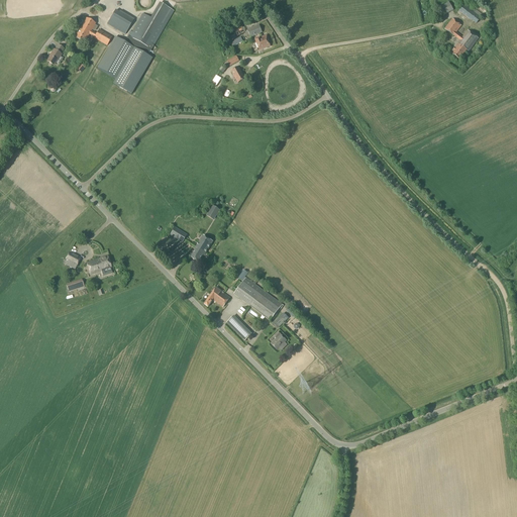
[(152,4),(152,2),(152,1),(151,0),(139,0),(140,0),(139,1),(139,3),(140,5),(140,6),(142,7),(143,8),(144,9),(145,9),(146,9),(147,9),(149,8),(150,8),(151,7),(152,5),(152,4)]
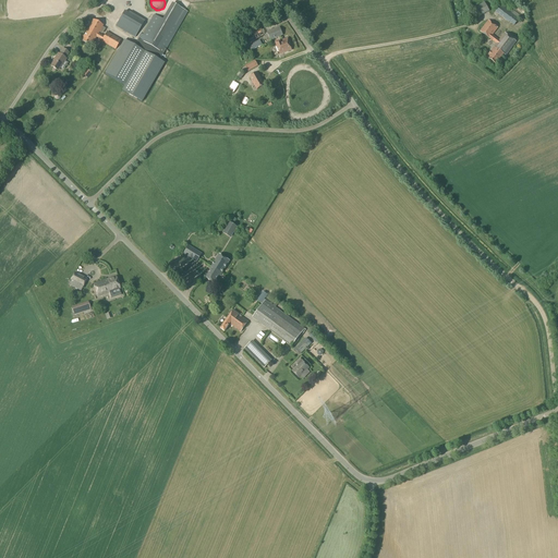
[(472,9),(477,17),(489,11),(484,2),(472,9)]
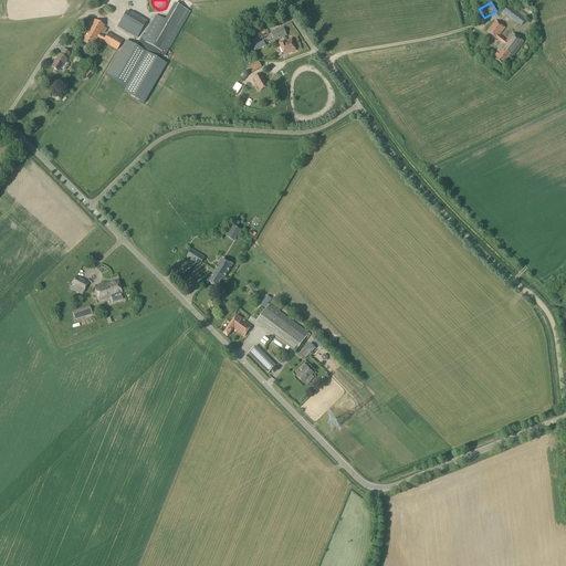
[(190,12),(188,11),(176,4),(166,21),(156,16),(144,37),(142,34),(138,40),(139,40),(136,46),(163,62),(166,55),(190,12)]
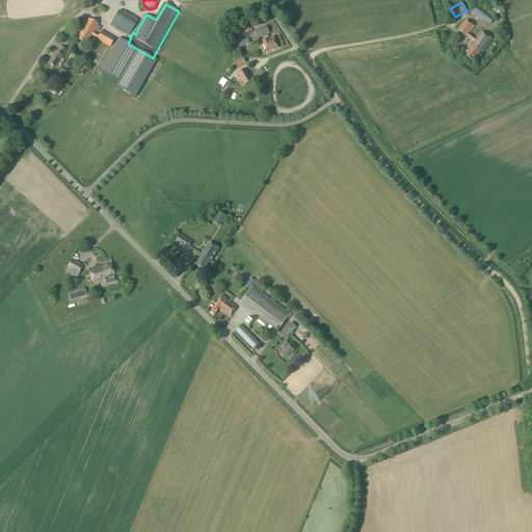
[(489,9),(487,11),(477,4),(472,11),(484,22),(485,21),(490,25),(497,16),(489,9)]
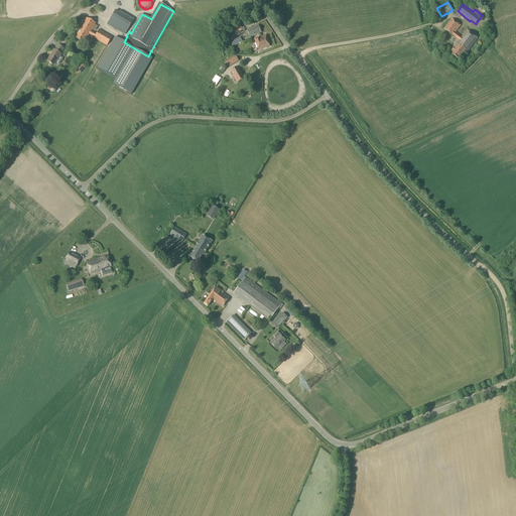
[(107,25),(125,35),(134,19),(119,11),(119,12),(115,10),(107,24),(107,25)]
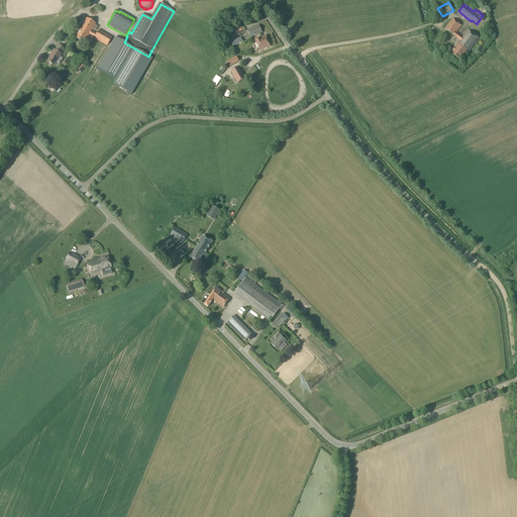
[(96,33),(91,30),(95,24),(86,18),(75,38),(84,43),(89,34),(94,37),(94,38),(107,46),(112,37),(101,31),(101,30),(99,29),(96,33)]
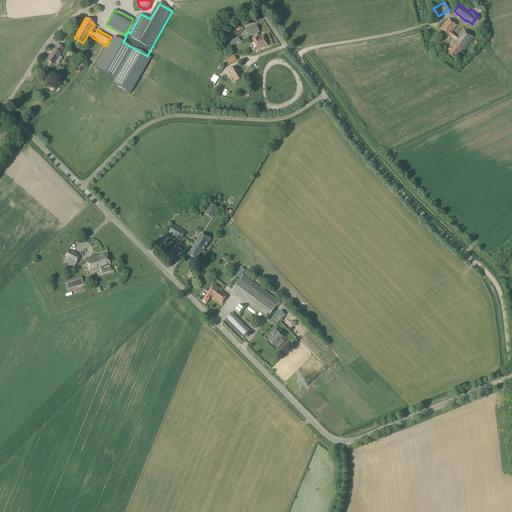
[(449,36),(455,40),(446,53),(454,60),(462,50),(464,52),(473,39),(463,30),(458,37),(451,32),(456,26),(448,19),(440,29),(449,36)]
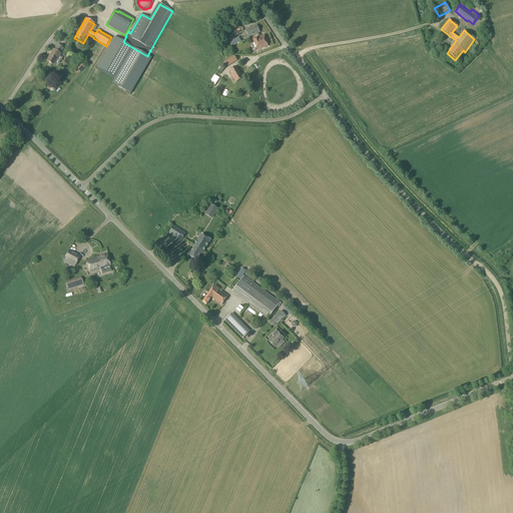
[(245,29),(248,37),(260,33),(257,25),(245,29)]
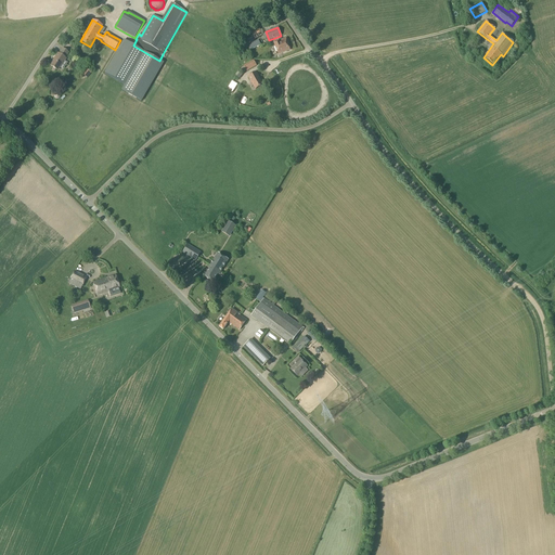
[(252,34),(255,40),(262,36),(260,29),(252,34)]
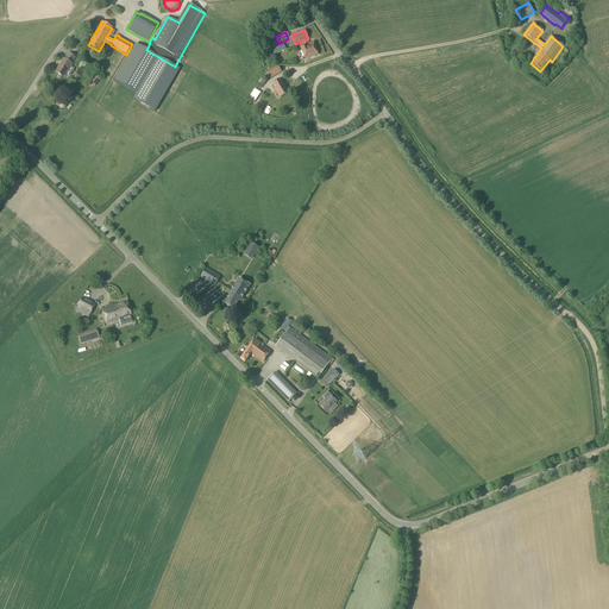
[(315,48),(316,48),(314,42),(300,46),(306,60),(319,55),(315,48)]
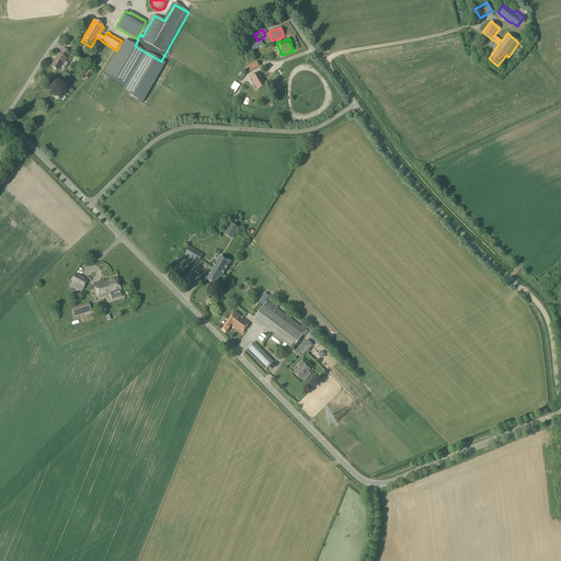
[(125,41),(119,52),(105,75),(125,87),(122,91),(142,103),(164,64),(161,61),(135,46),(125,41)]
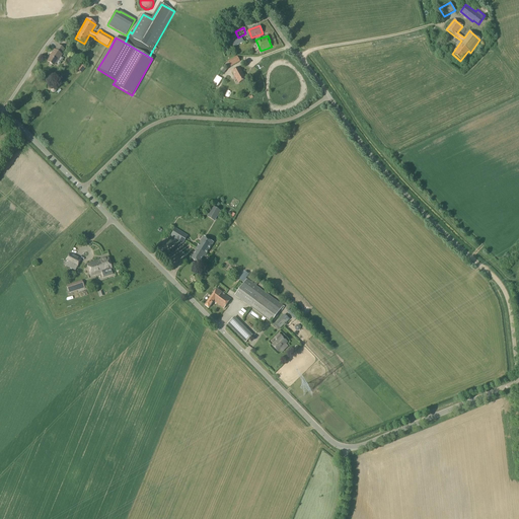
[(241,38),(232,42),(235,47),(243,42),(241,38)]
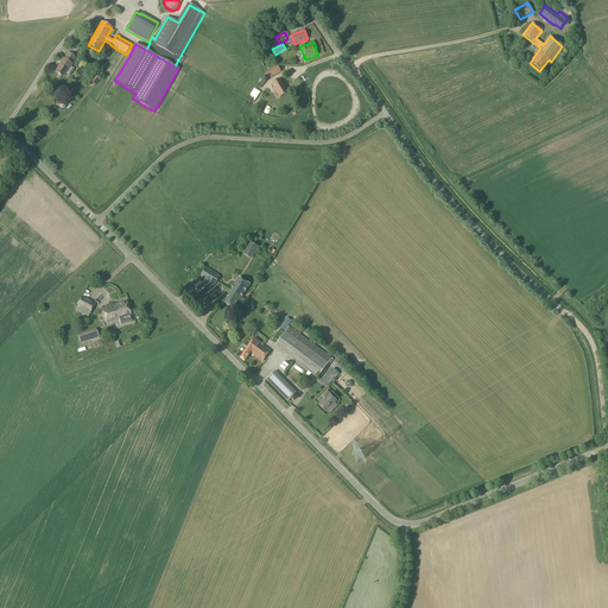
[(56,73),(63,77),(64,74),(65,75),(71,64),(75,57),(68,54),(64,59),(63,58),(59,63),(61,64),(56,73)]
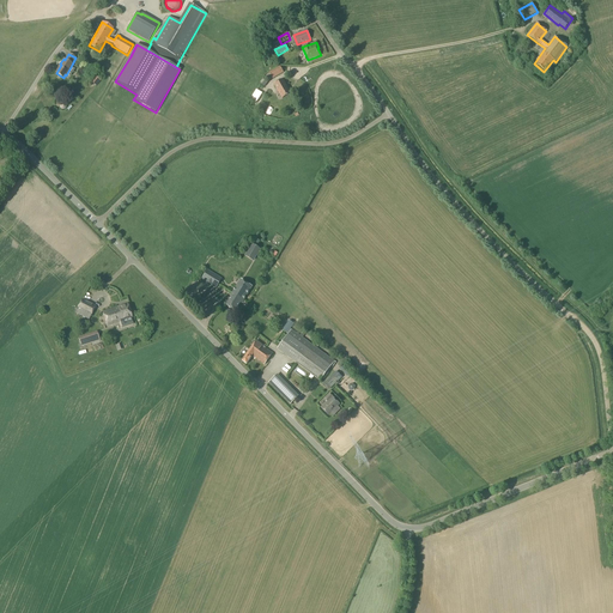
[(269,73),(265,76),(267,80),(272,78),(283,72),(280,67),(269,73)]
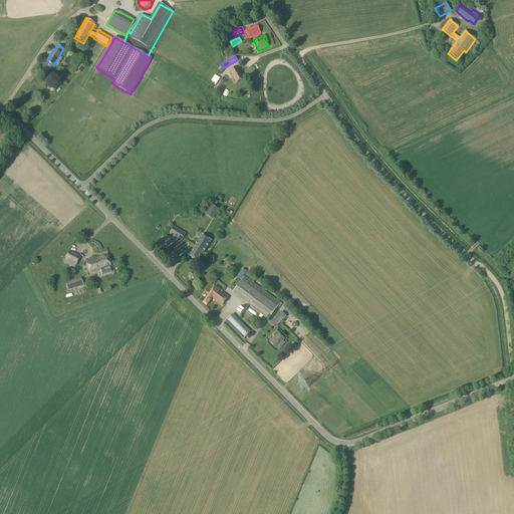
[(84,67),(80,64),(76,68),(80,72),(84,67)]
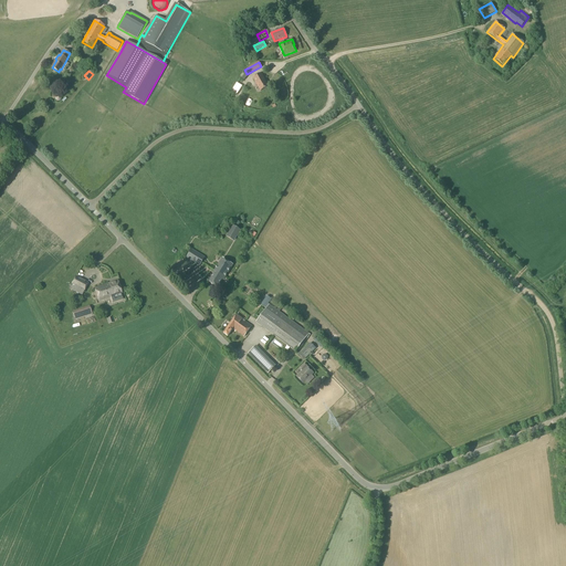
[(261,73),(259,75),(253,79),(260,91),(269,86),(261,73)]
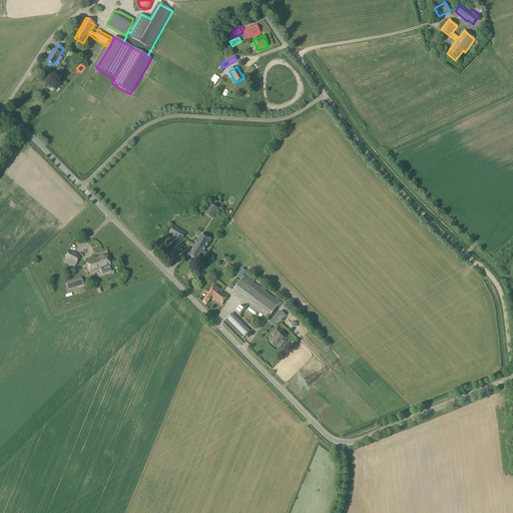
[(210,206),(205,213),(212,217),(216,210),(210,206)]
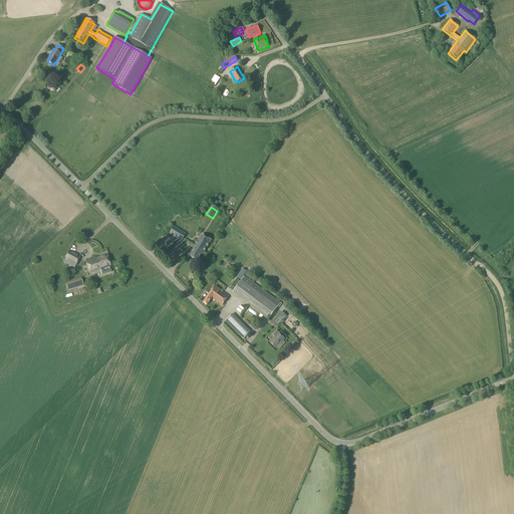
[(169,234),(181,242),(186,234),(174,226),(169,234)]
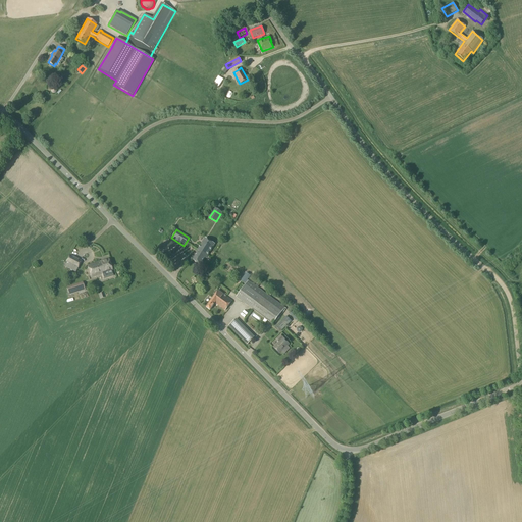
[(205,239),(198,250),(197,252),(198,252),(192,260),(200,265),(205,258),(206,259),(214,244),(205,239)]
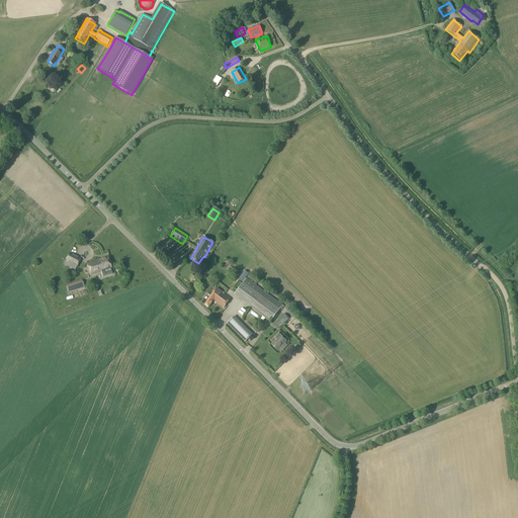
[(81,259),(70,253),(63,265),(75,271),(81,259)]
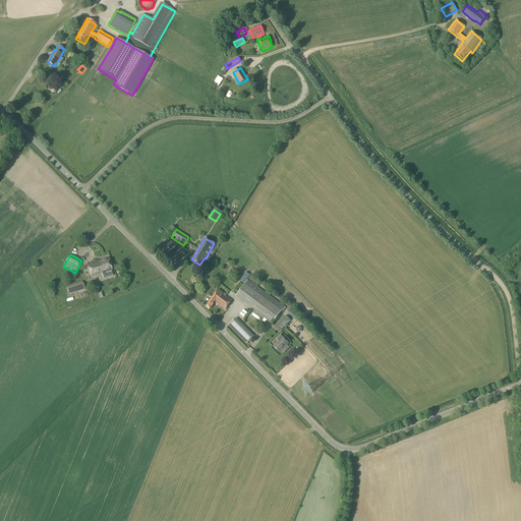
[(109,259),(101,262),(101,261),(87,266),(91,278),(105,274),(104,272),(112,269),(109,259)]
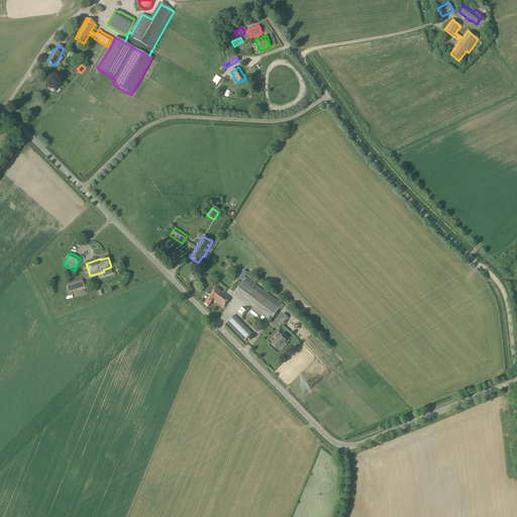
[(246,278),(242,283),(233,295),(270,321),(279,309),(283,305),(246,278)]
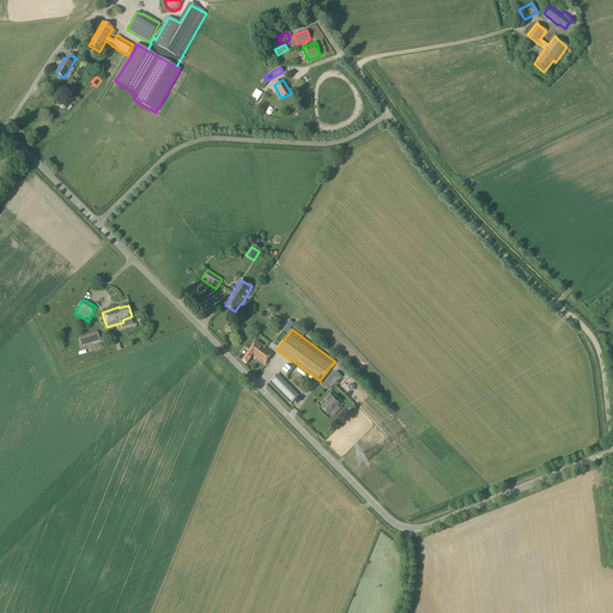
[(101,341),(98,333),(78,339),(82,347),(101,341)]
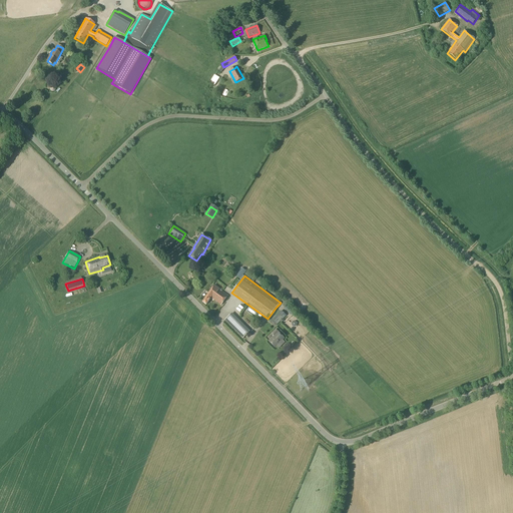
[(214,286),(208,293),(202,303),(206,305),(211,299),(221,306),(228,296),(219,290),(214,286)]
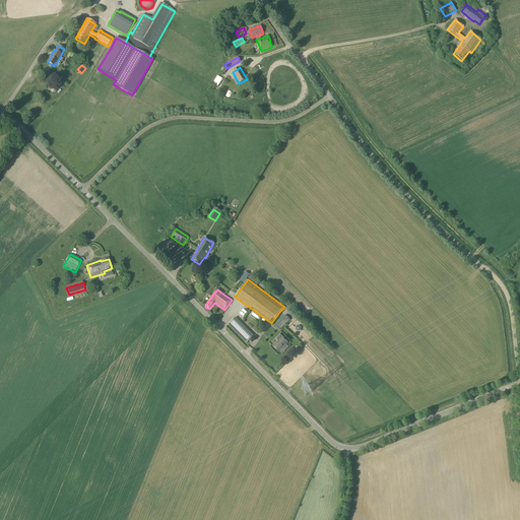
[(236,317),(228,325),(246,343),(253,336),(236,317)]
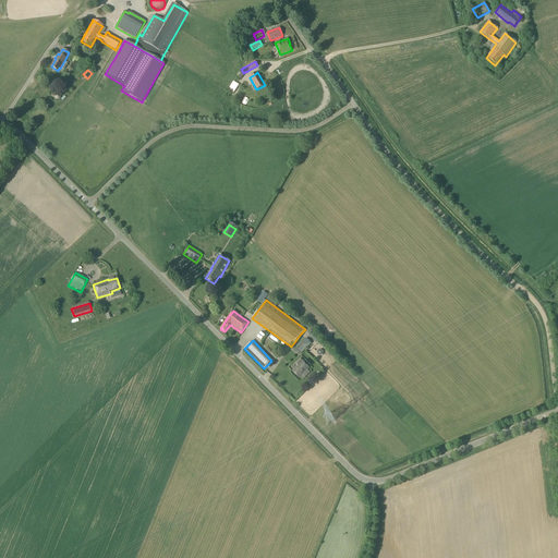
[(320,358),(326,363),(331,358),(326,352),(320,358)]
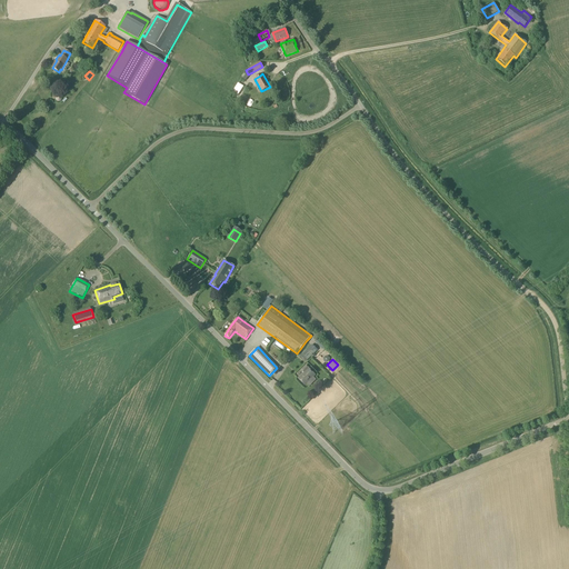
[(309,369),(306,366),(301,370),(303,373),(298,379),(305,386),(315,376),(309,369)]
